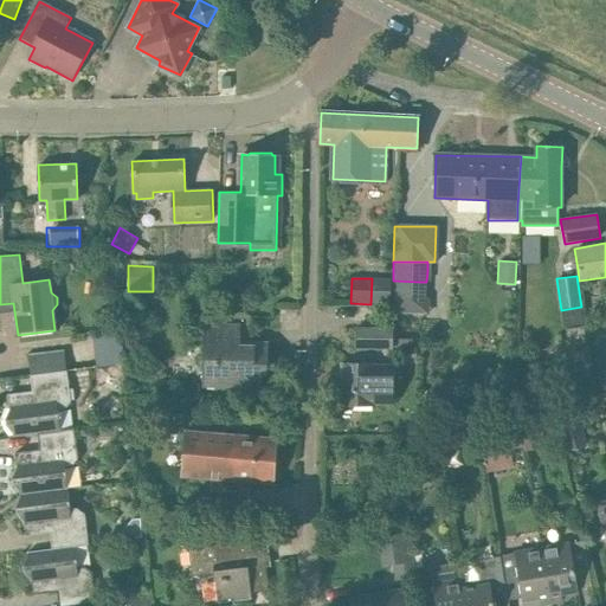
[(419,300),(392,298),(392,313),(419,313),(419,300)]
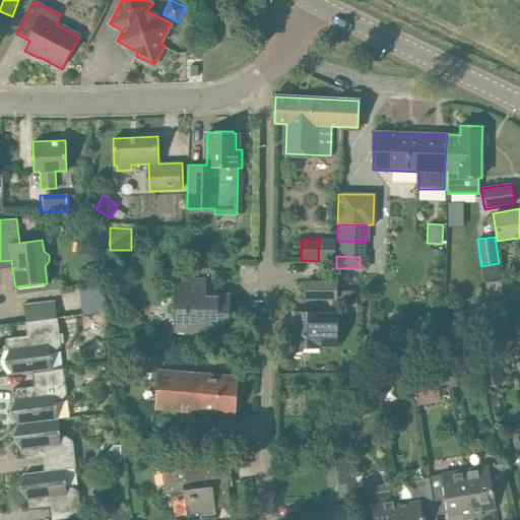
[(221,332),(221,315),(228,315),(228,299),(202,299),(203,281),(174,280),(173,330),(221,332)]
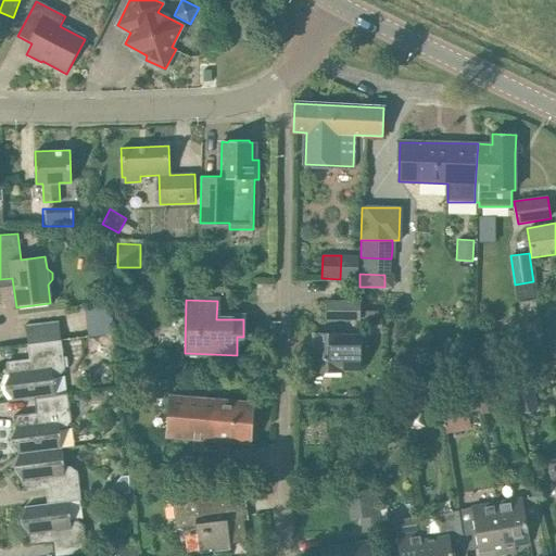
[(361,301),(326,301),(326,320),(361,320),(361,301)]
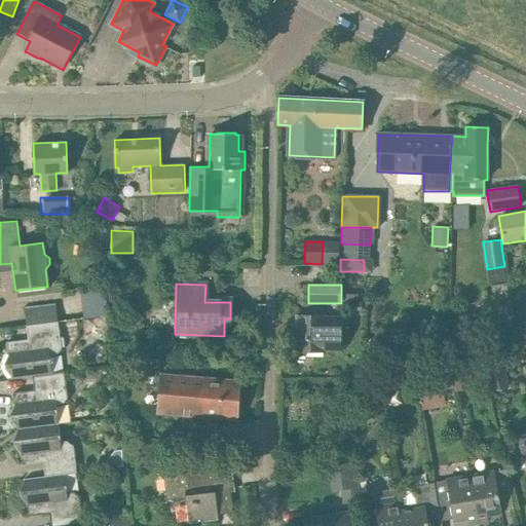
[(23,310),(25,326),(57,323),(54,306),(23,310)]
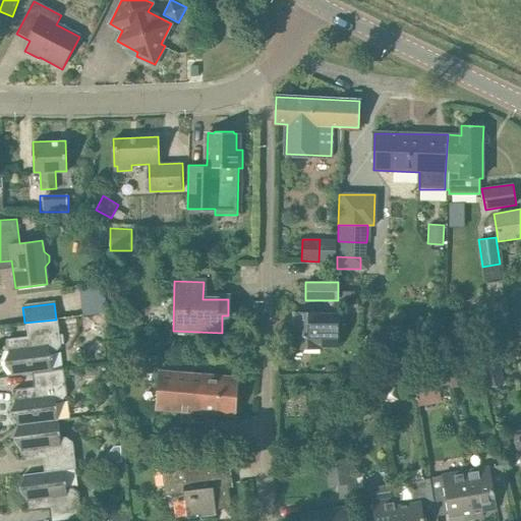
[(320,352),(320,349),(322,349),(322,346),(339,346),(339,314),(322,314),(322,313),(295,313),(294,348),(303,348),(303,352),(320,352)]
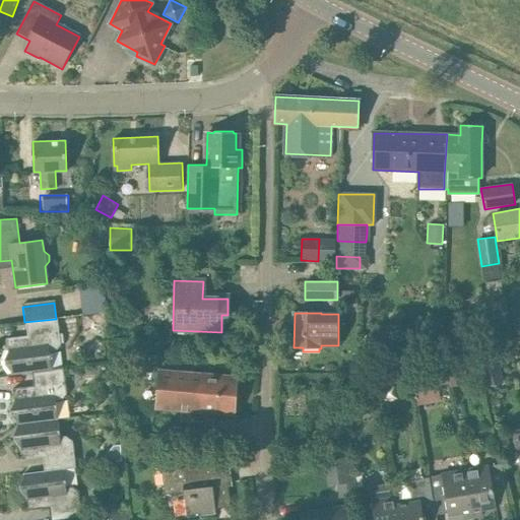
[(30,373),(50,371),(47,352),(54,351),(59,344),(56,319),(24,322),(26,336),(5,338),(7,350),(3,359),(4,366),(10,371),(10,376),(30,373)]
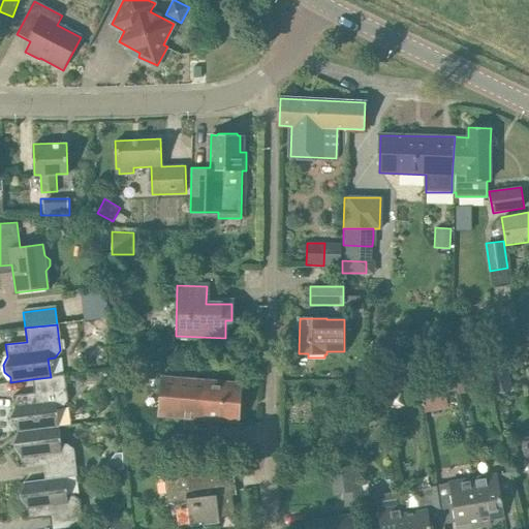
[(446,398),(445,393),(456,391),(453,373),(419,380),(424,403),(446,398)]
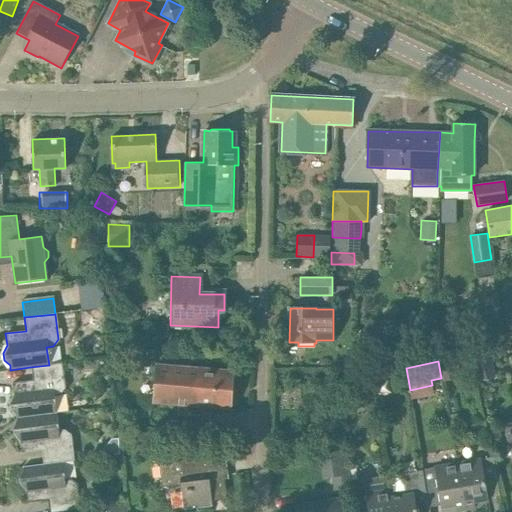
[(61,363),(49,365),(30,367),(31,380),(12,382),(13,396),(9,403),(10,410),(16,415),(16,418),(55,413),(53,395),(57,395),(64,389),(61,363)]
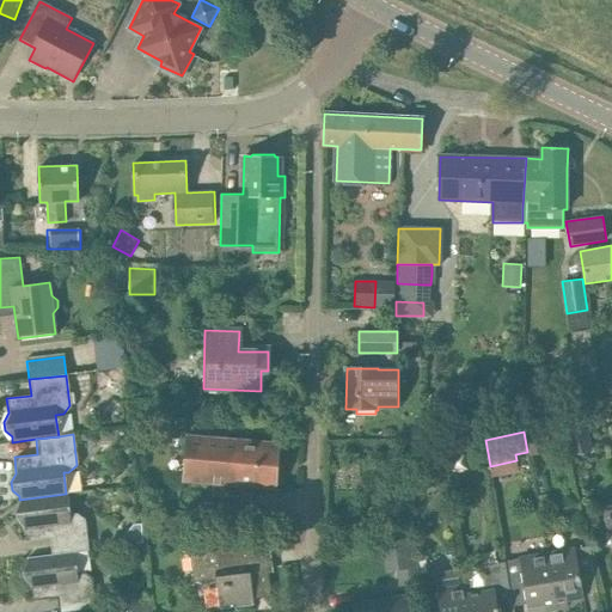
[(276,488),(279,441),(187,435),(184,481),(276,488)]
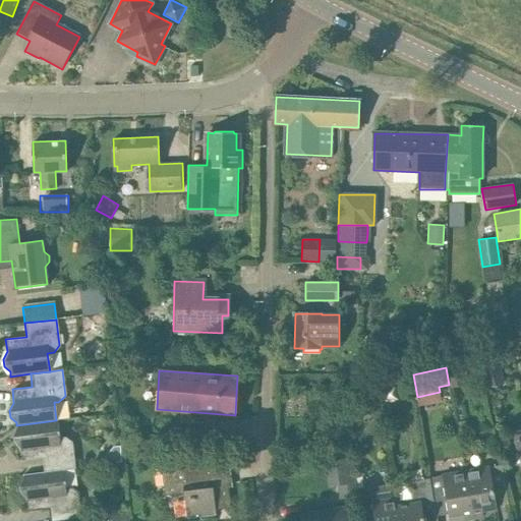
[(403,399),(415,397),(411,380),(399,383),(403,399)]
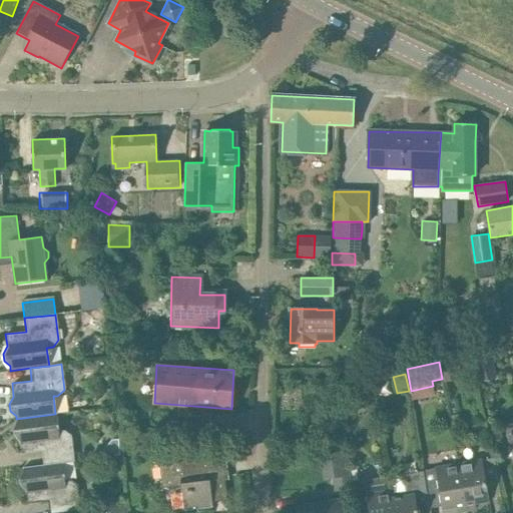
[(40,453),(42,466),(62,463),(61,463),(73,462),(70,438),(63,431),(57,432),(55,414),(16,419),(16,422),(12,429),(13,435),(19,442),(21,455),(40,453)]
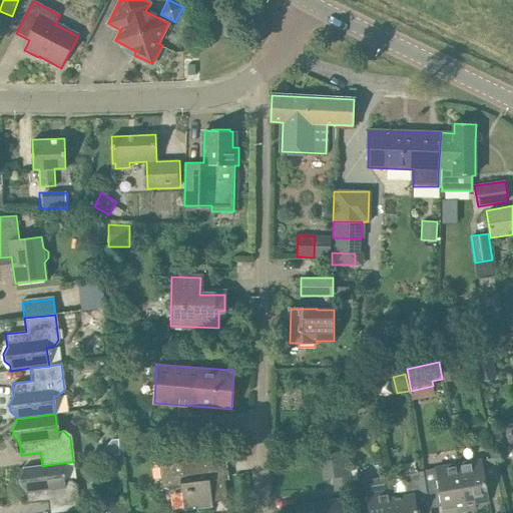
[(119,439),(104,456),(120,455),(119,439)]
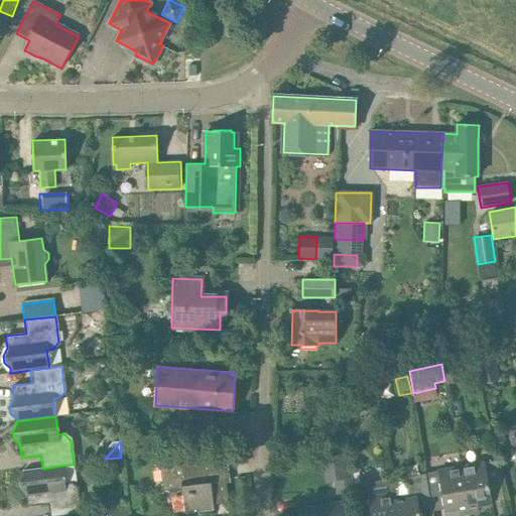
[(228,477),(226,464),(207,466),(207,464),(194,465),(194,462),(160,466),(163,491),(183,488),(186,513),(215,510),(215,505),(229,503),(226,477),(228,477)]
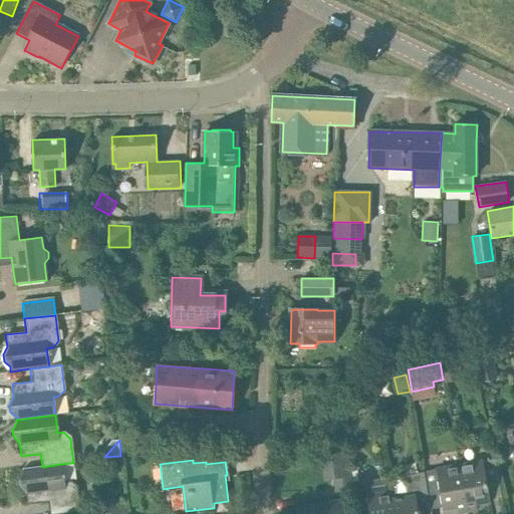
[(490,502),(490,500),(502,498),(496,460),(461,466),(468,505),(469,511),(477,510),(476,505),(490,502)]
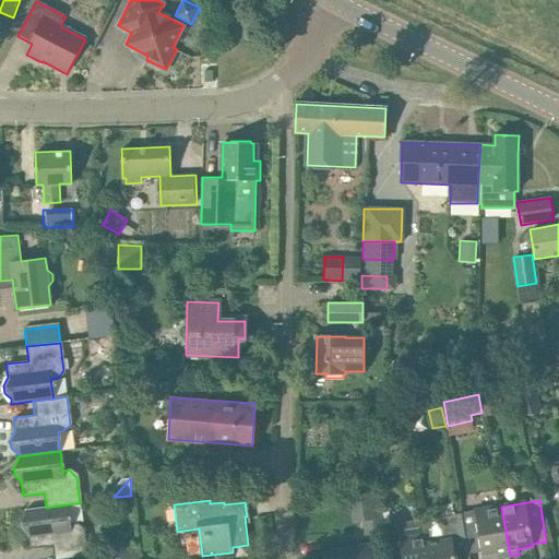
[(46,508),(24,510),(24,512),(21,521),(22,527),(28,535),(30,549),(51,547),(52,558),(80,558),(87,558),(84,530),(75,523),(69,523),(68,504),(46,508)]
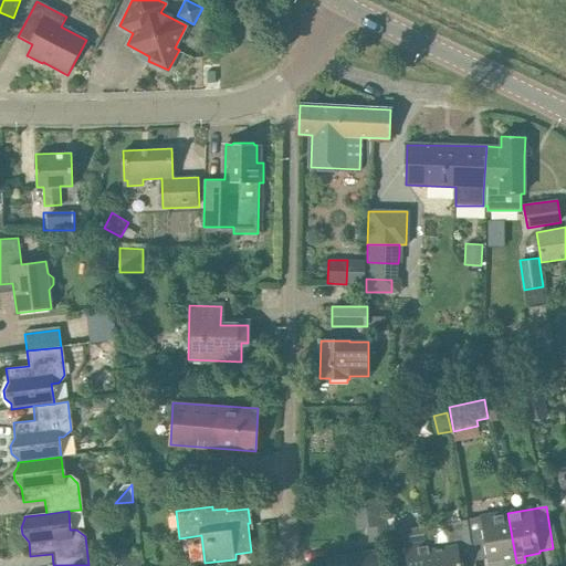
[(507,513),(470,520),(471,528),(475,553),(477,561),(488,559),(488,562),(504,559),(505,565),(516,563),(515,556),(507,513)]
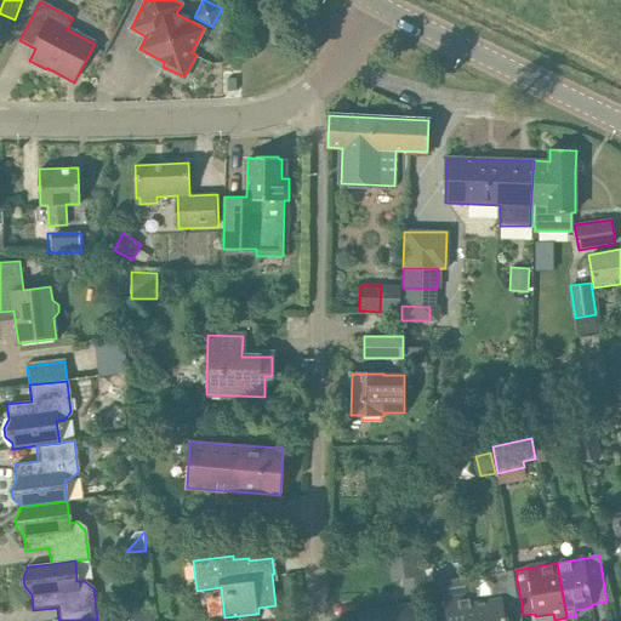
[(493,600),(477,603),(479,620),(522,620),(520,616),(523,615),(522,607),(517,580),(516,570),(512,570),(513,571),(489,575),(493,600)]
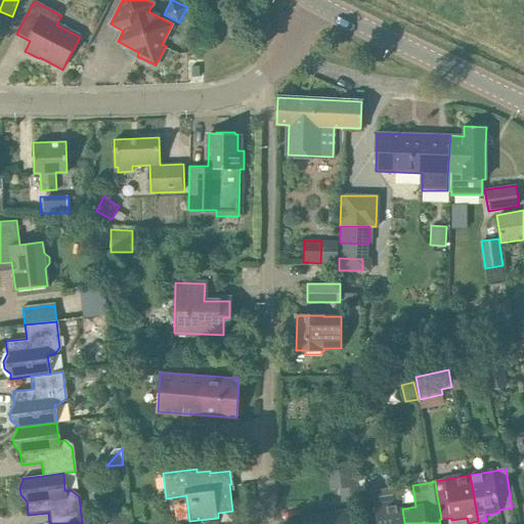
[(360,498),(358,486),(340,489),(342,500),(360,498)]
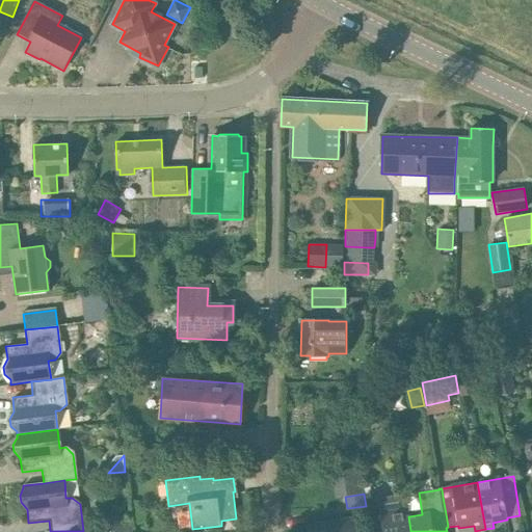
[(380,514),(368,516),(370,531),(410,531),(408,516),(407,517),(406,510),(403,495),(378,499),(380,514)]
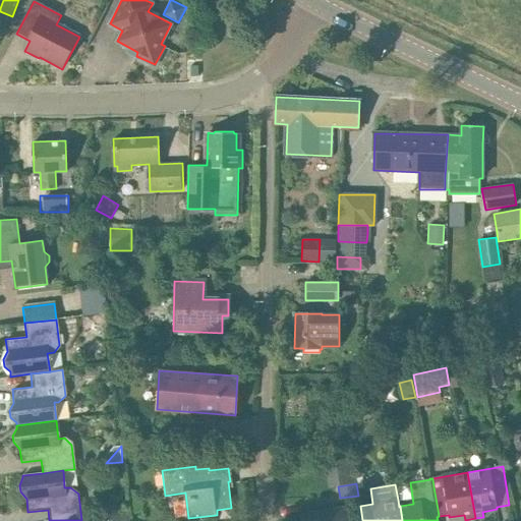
[(347,520),(346,508),(302,514),(303,520),(347,520)]
